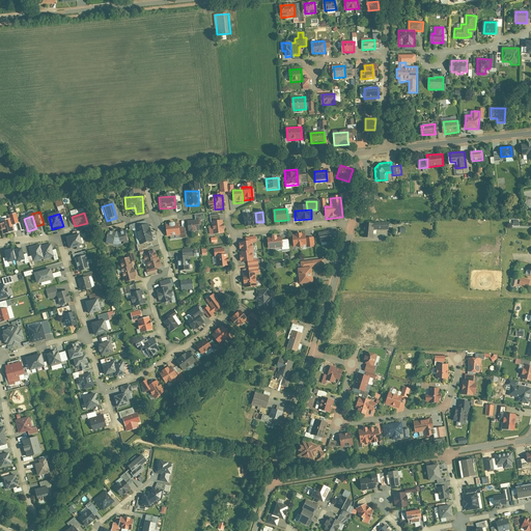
[(255,216),(243,217),(244,228),(256,227),(255,216)]
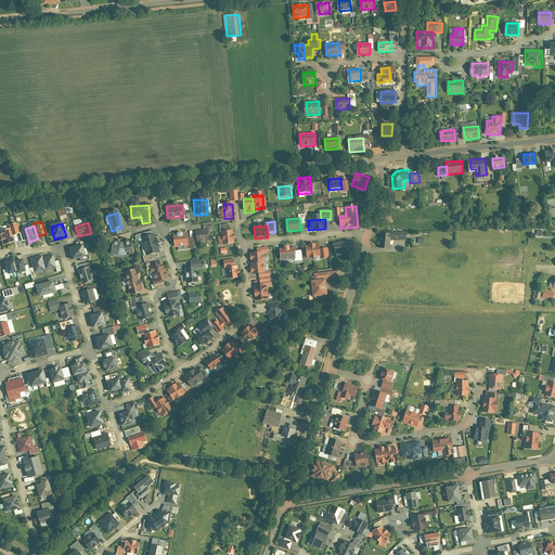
[(12,228),(0,231),(4,246),(16,243),(12,228)]
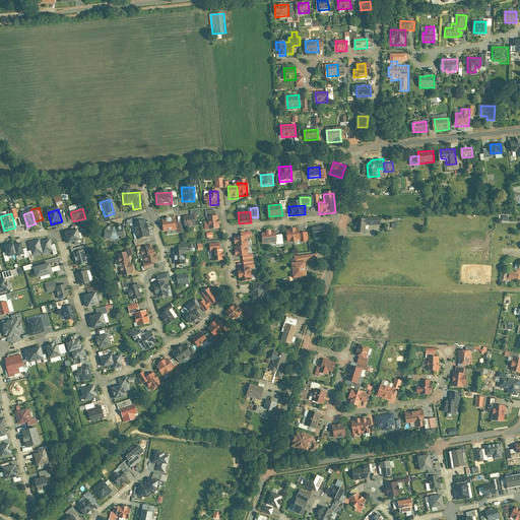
[(103,217),(104,223),(115,219),(113,214),(103,217)]
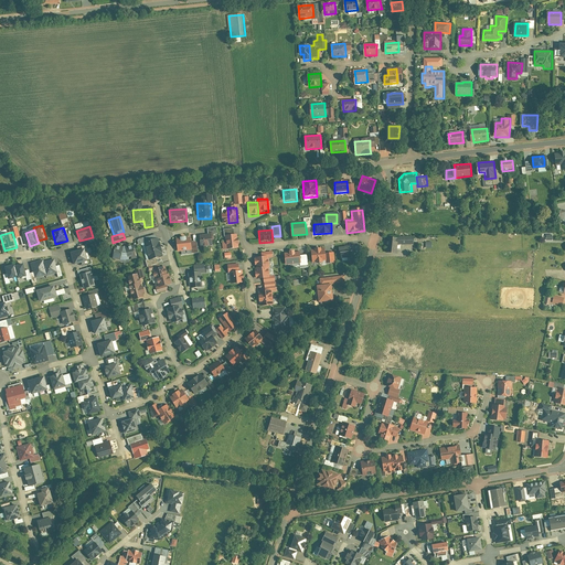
[(211,236),(199,237),(200,248),(211,247),(211,236)]
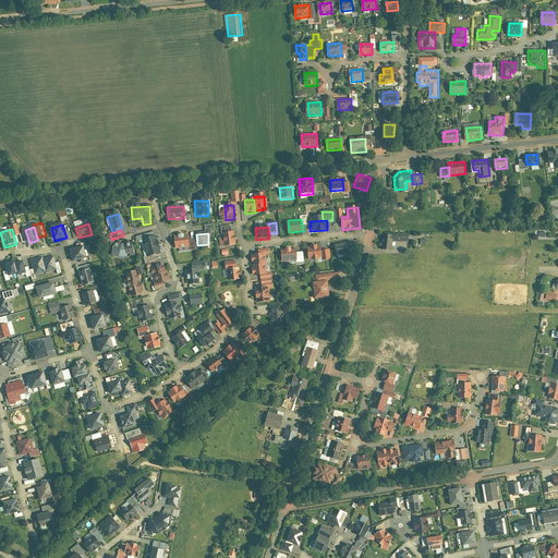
[(234,246),(234,233),(221,234),(221,247),(234,246)]
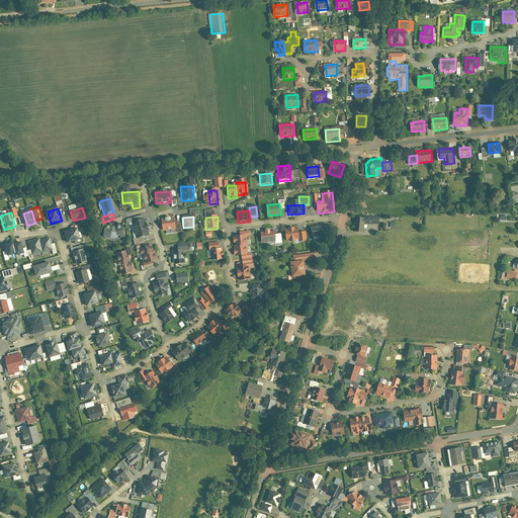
[(356,217),(354,231),(364,232),(365,224),(366,219),(365,219),(356,217)]
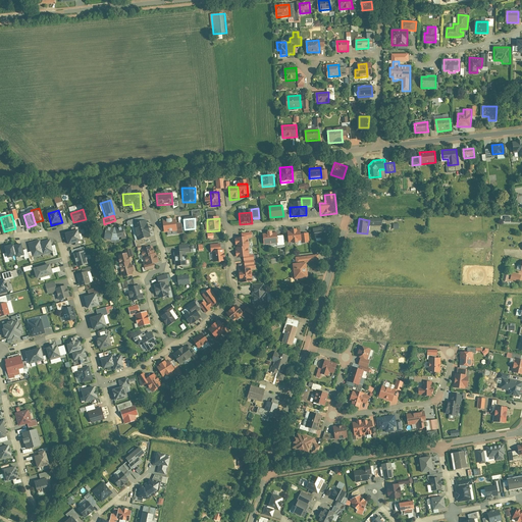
[(134,223),(136,231),(149,228),(147,220),(146,220),(134,223)]
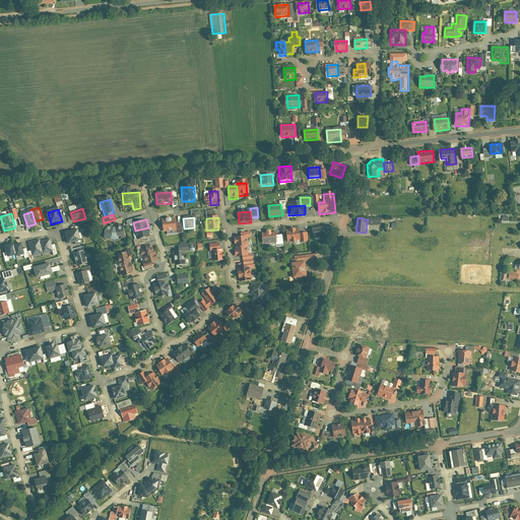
[(174,219),(161,221),(163,233),(176,232),(174,219)]
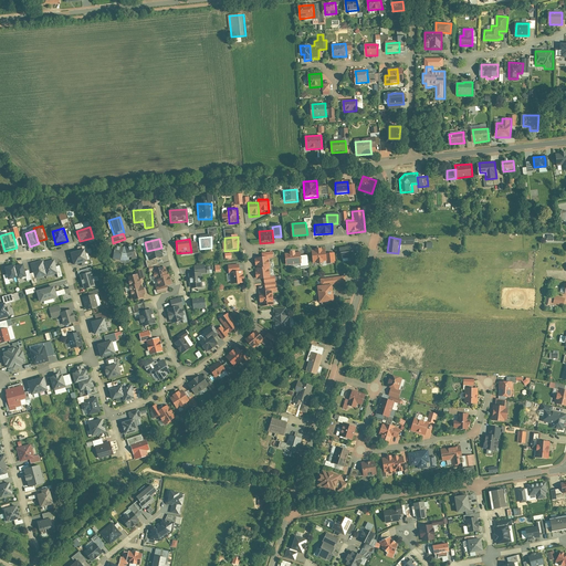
[(124,249),(115,248),(113,261),(124,263),(136,260),(133,248),(124,249)]
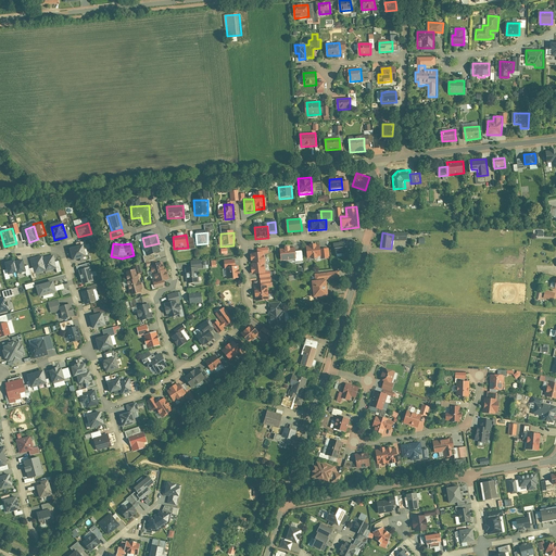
[(144,247),(147,255),(160,252),(161,252),(159,243),(144,247)]
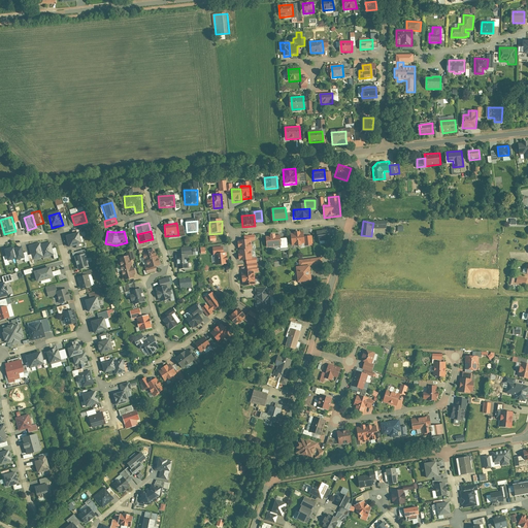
[(329,232),(318,233),(318,243),(330,243),(329,232)]
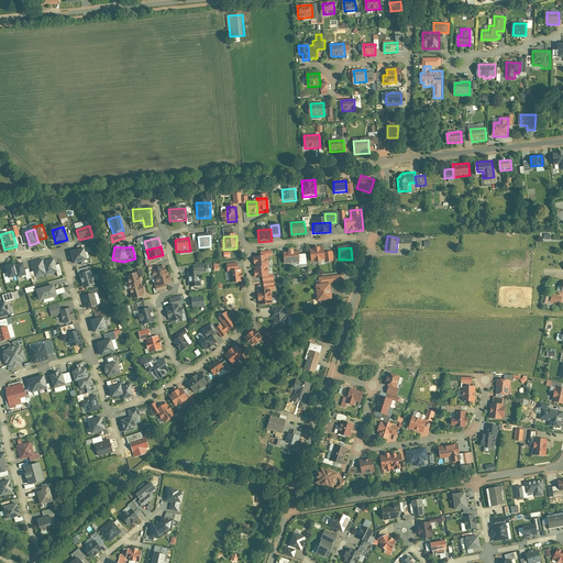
[(88,250),(73,253),(76,265),(91,261),(88,250)]
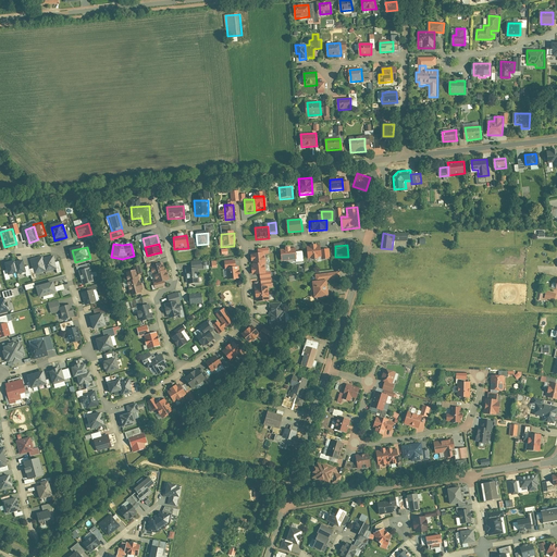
[(320,247),(306,248),(307,259),(321,258),(320,247)]
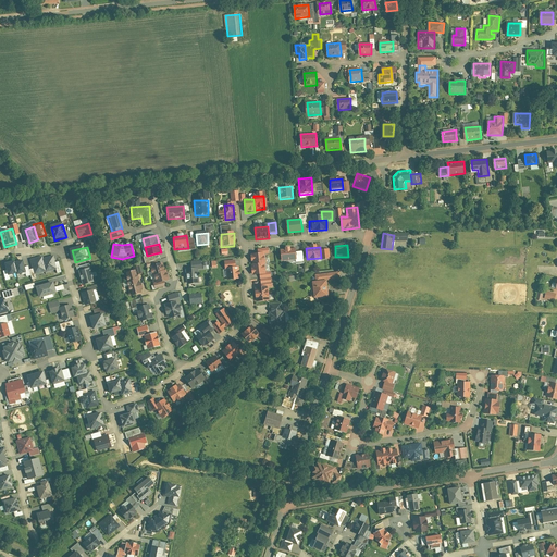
[(295,250),(280,251),(281,263),(296,262),(295,250)]
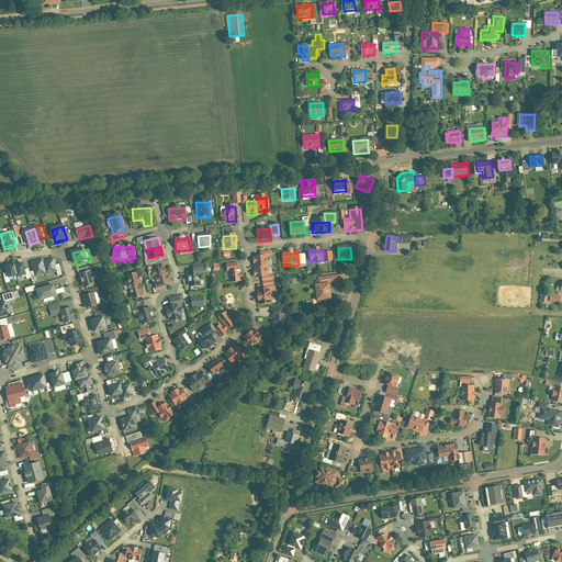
[(333,263),(332,253),(324,254),(325,265),(333,263)]
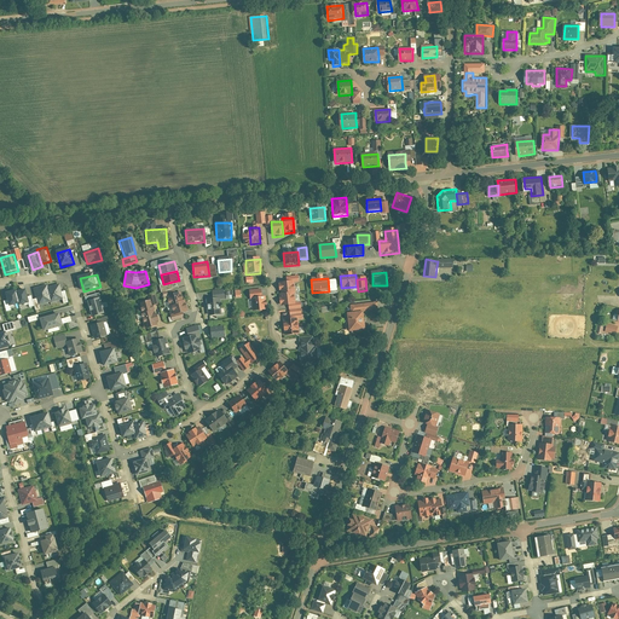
[(160,285),(162,291),(179,288),(178,281),(163,284),(160,285)]
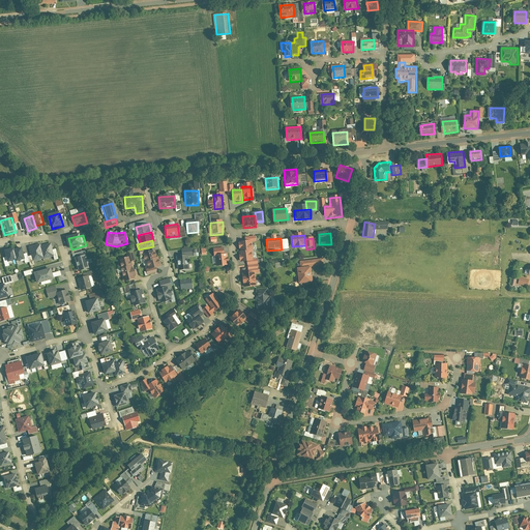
[(238,244),(239,254),(252,254),(252,243),(238,244)]
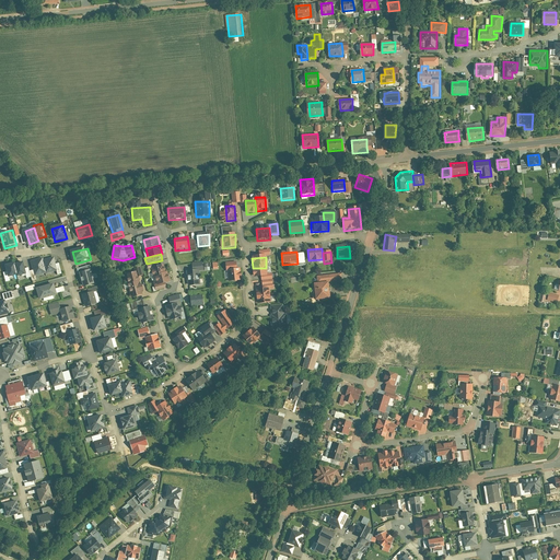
[(46,259),(35,261),(38,276),(49,273),(46,261),(46,259)]
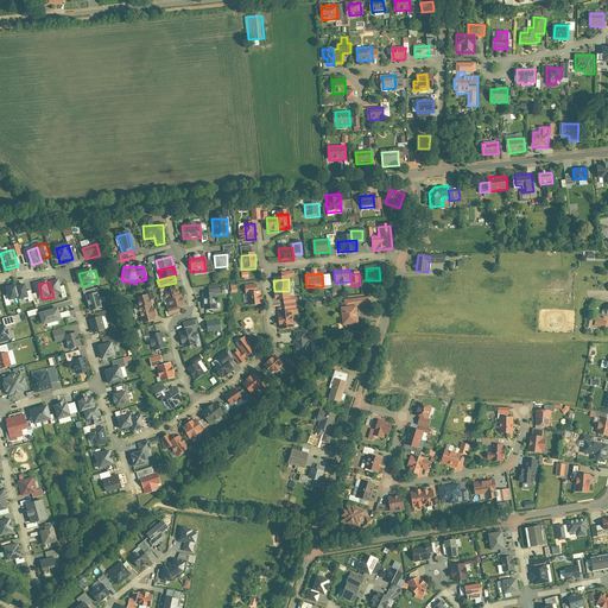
[(59,282),(50,284),(54,297),(63,295),(59,282)]
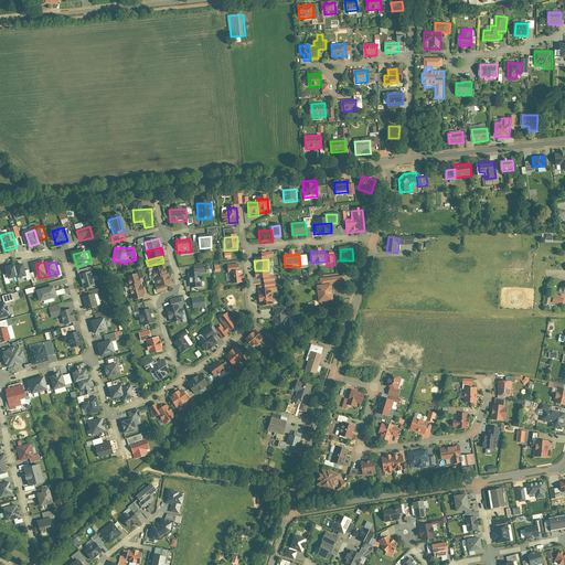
[(17,263),(8,265),(11,278),(20,276),(18,266),(17,263)]
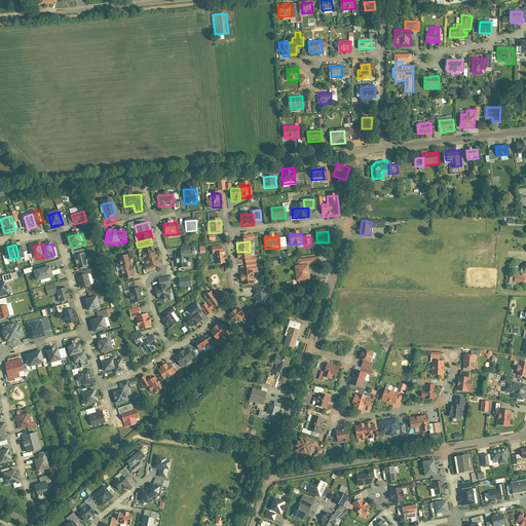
[(25,245),(16,248),(19,257),(20,259),(28,257),(25,245)]
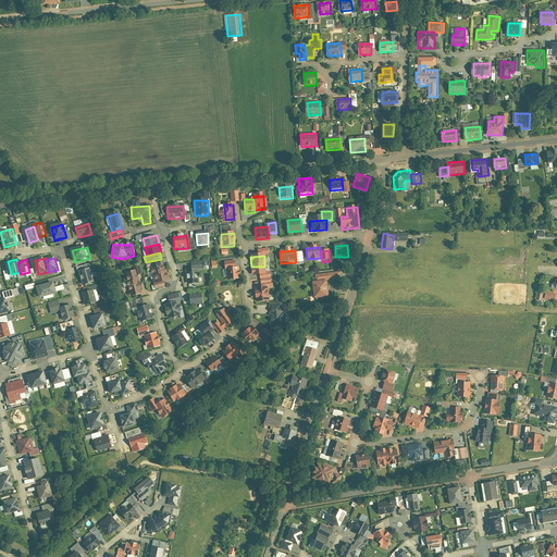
[(236,260),(225,261),(226,269),(227,269),(237,268),(236,260)]
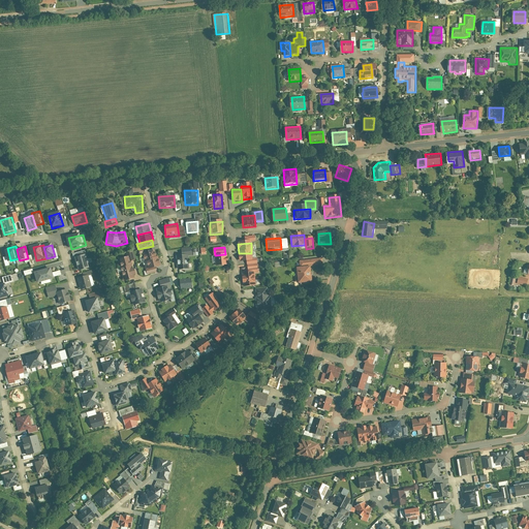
[(157,256),(155,250),(150,251),(143,253),(146,261),(147,261),(153,259),(153,257),(157,256)]
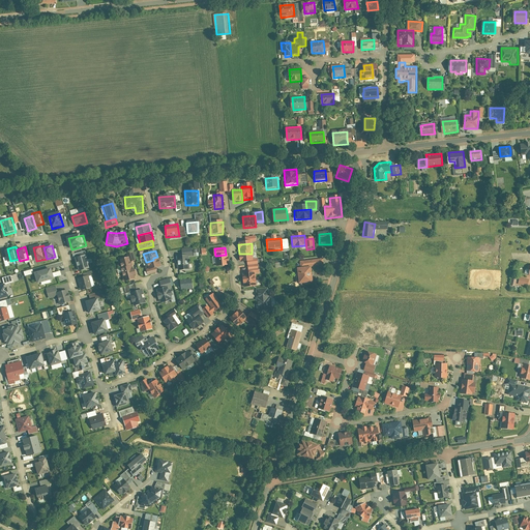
[(136,261),(134,252),(126,254),(127,257),(129,256),(130,262),(136,261)]
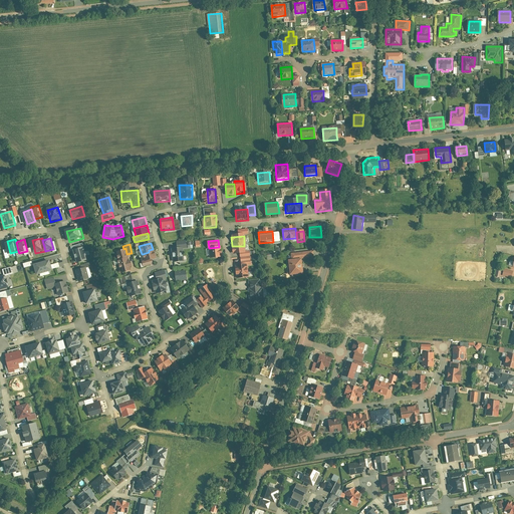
[(82,246),(71,249),(73,258),(74,258),(75,262),(86,260),(82,246)]
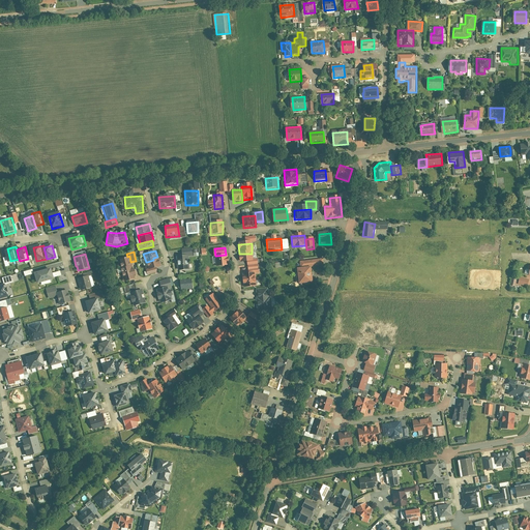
[(239,254),(239,264),(253,263),(252,254),(239,254)]
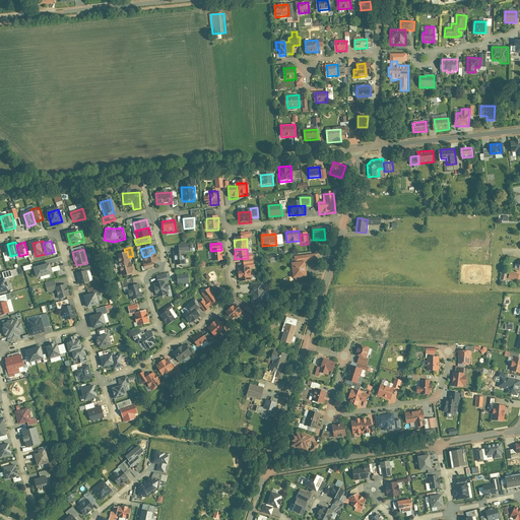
[(221,250),(212,251),(213,262),(226,260),(224,250),(221,250)]
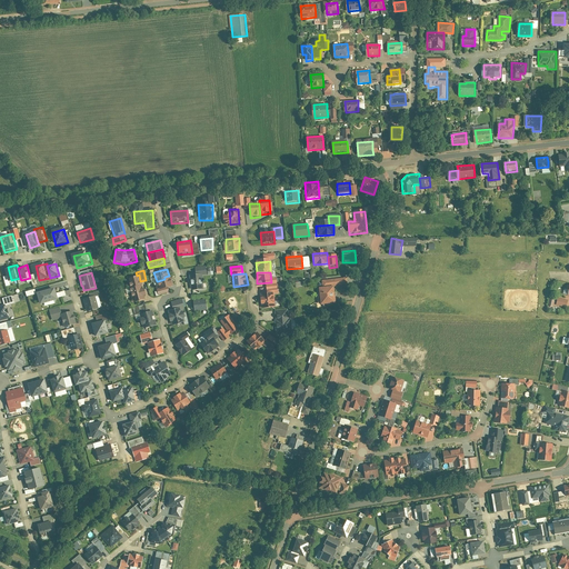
[(135,302),(146,299),(140,281),(139,275),(137,276),(129,278),(135,302)]
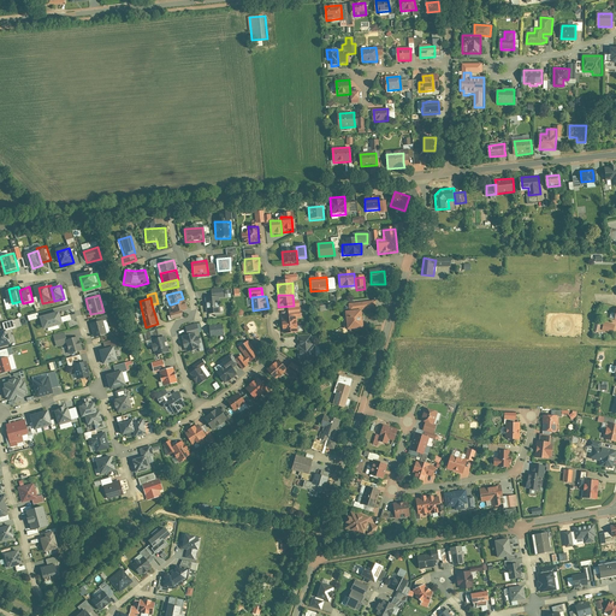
[(178,300),(178,302),(171,304),(173,314),(182,312),(188,309),(185,298),(183,298),(178,300)]
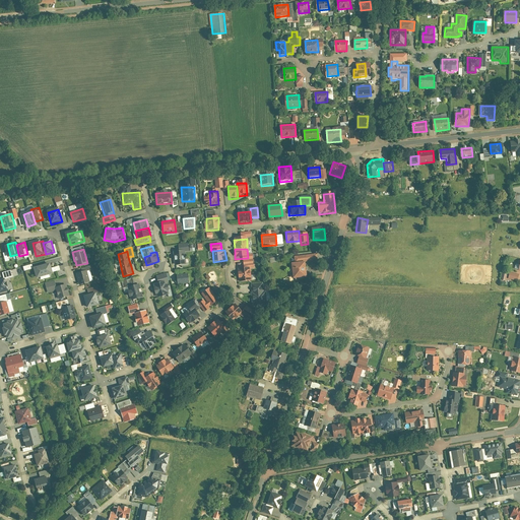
[(184,253),(173,253),(174,267),(185,266),(184,253)]
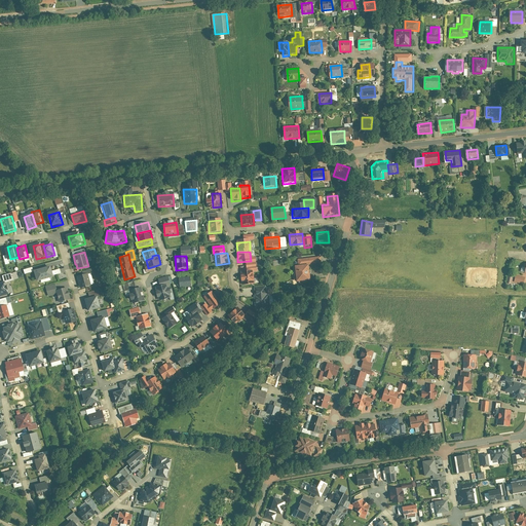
[(320,258),(297,260),(298,267),(321,265),(320,258)]
